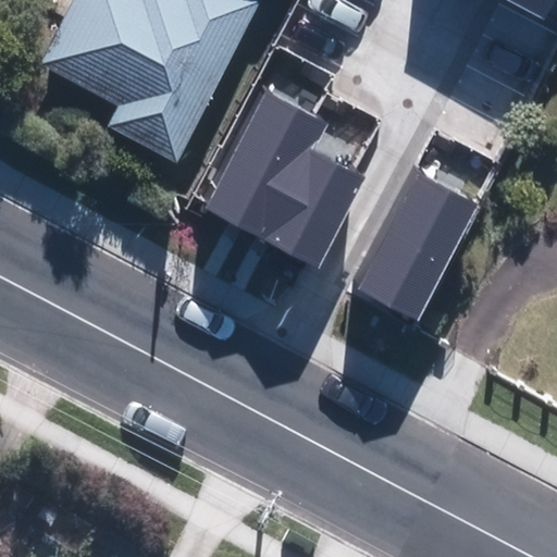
[(65,0),(37,56),(119,98),(107,120),(166,150),(244,0),(65,0)]
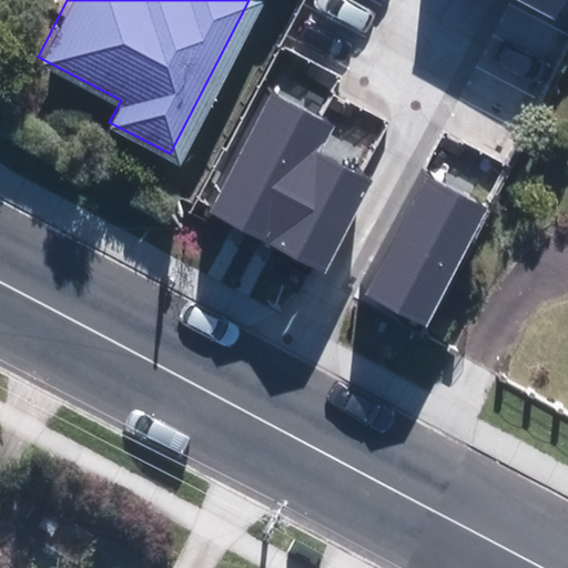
[(515,0),(555,22),(566,0),(515,0)]
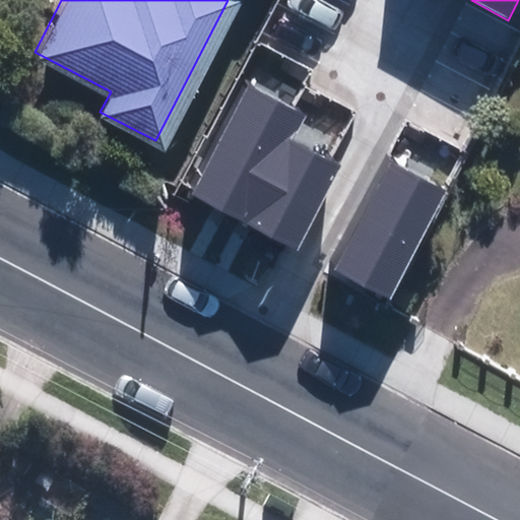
[(191,194),(247,223),(293,139),(305,117),(249,87),(191,194)]
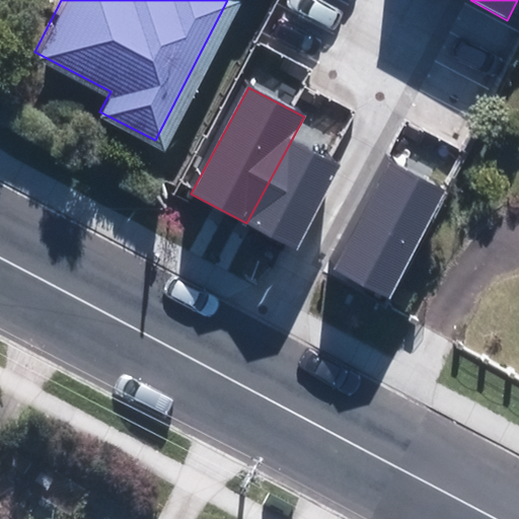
[(292,139),(246,223),(299,250),(343,165),(292,139)]
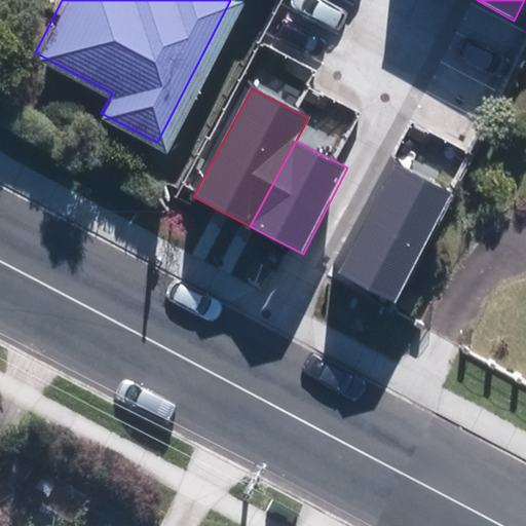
[(392,164),(338,272),(398,302),(452,194),(392,164)]
